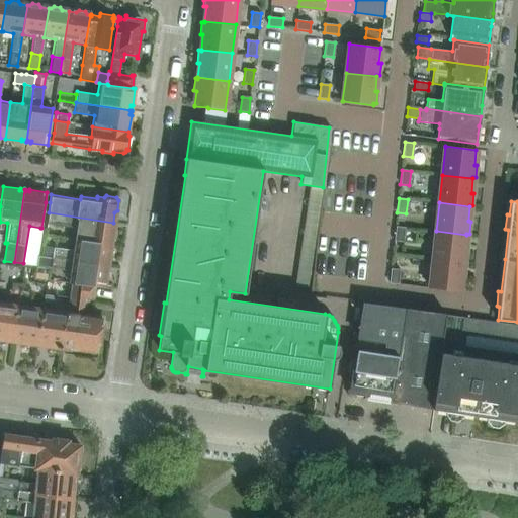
[(74,239),(111,244),(114,228),(112,228),(113,223),(49,212),(47,224),(76,228),(74,239)]
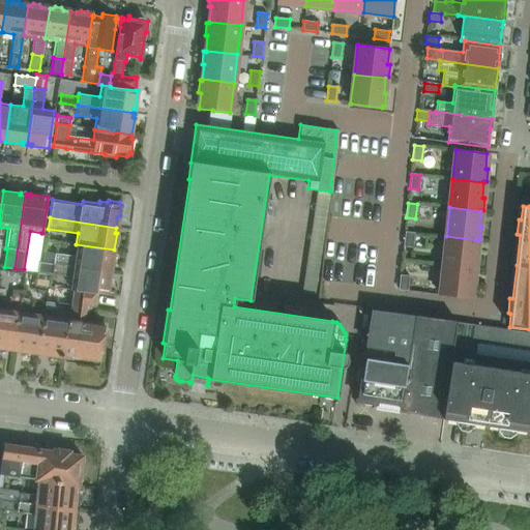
[(405,232),(403,246),(412,247),(414,233),(405,232)]
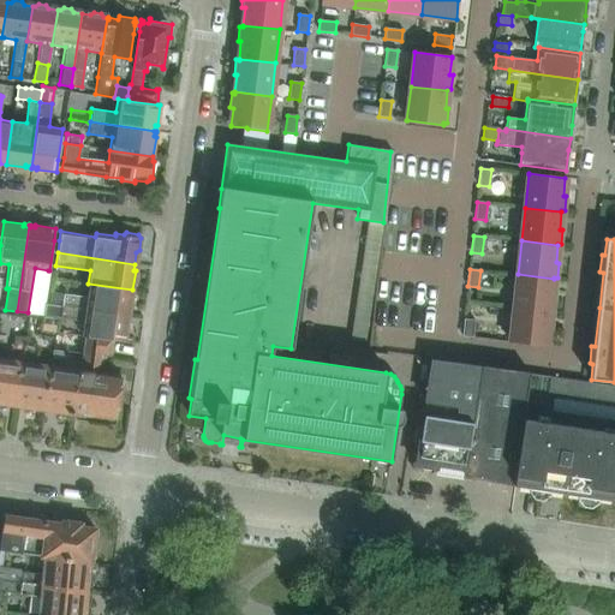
[(518,274),(513,308),(550,312),(550,310),(554,311),(555,297),(551,296),(554,279),(518,274)]
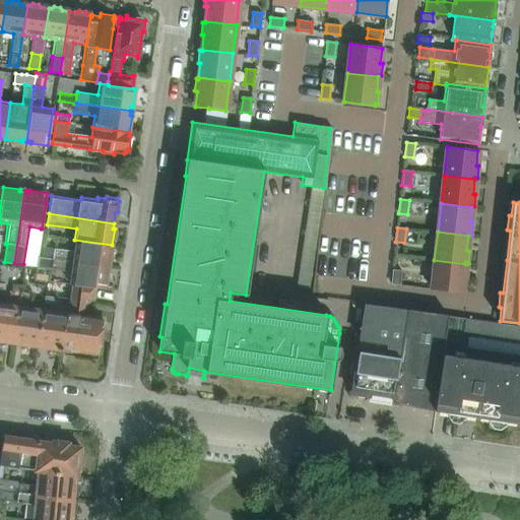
[(54,248),(52,258),(109,267),(109,266),(107,266),(108,262),(110,262),(112,245),(74,240),(73,250),(54,248)]
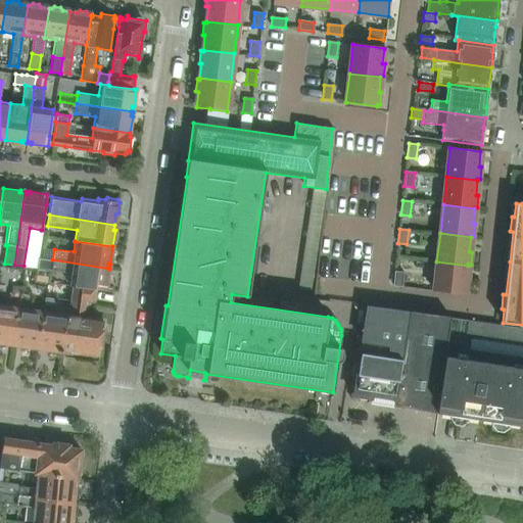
[(43,247),(42,258),(52,259),(54,249),(43,247)]
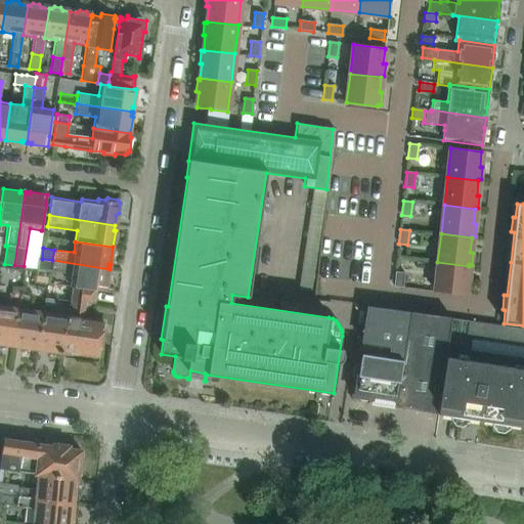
[(38,258),(36,268),(70,273),(68,287),(70,287),(96,290),(106,292),(110,274),(107,273),(107,269),(110,269),(52,260),(42,259),(38,258)]
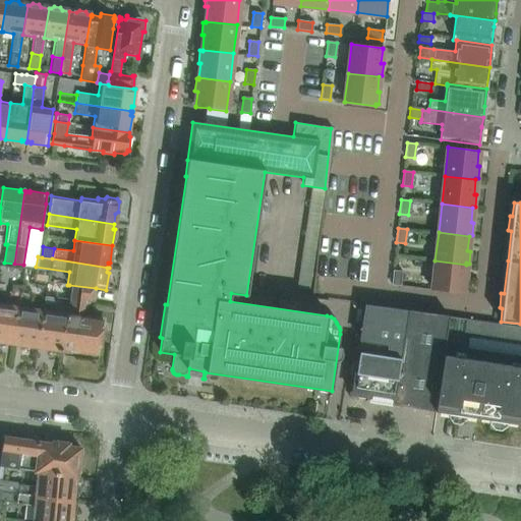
[(431,289),(431,290),(463,293),(463,291),(466,291),(467,279),(464,279),(466,265),(435,261),(431,289)]
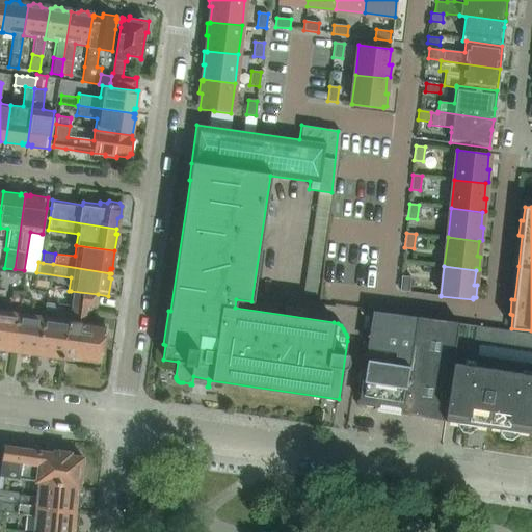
[(408,292),(410,277),(401,276),(399,291),(408,292)]
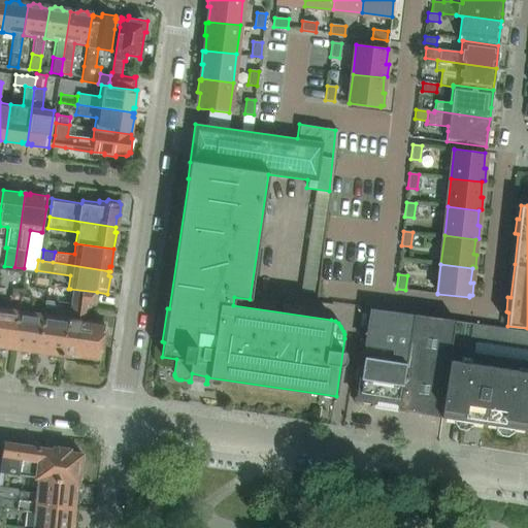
[(0,306),(0,347),(6,348),(7,345),(11,347),(11,349),(13,349),(21,297),(20,297),(21,291),(11,289),(10,295),(9,295),(7,307),(0,306)]
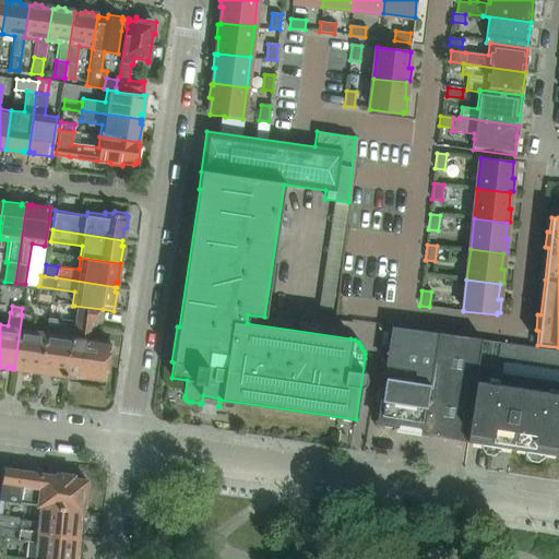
[(73,335),(68,372),(76,373),(76,376),(106,380),(111,344),(87,340),(90,321),(98,322),(102,322),(102,321),(103,309),(74,306),(72,318),(74,318),(72,335),(73,335)]
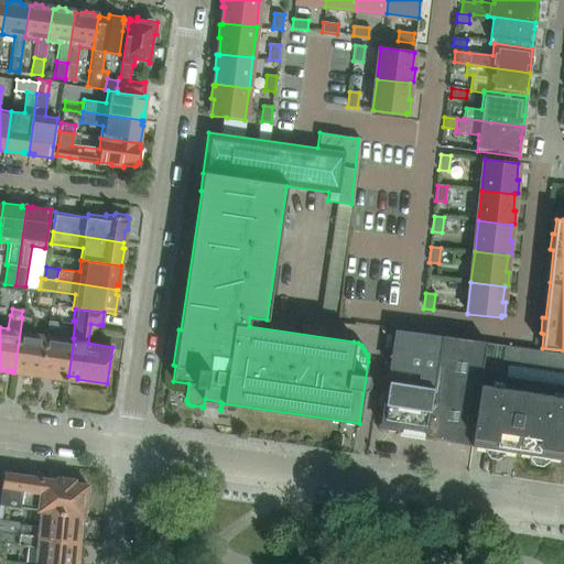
[(22,317),(14,372),(17,372),(17,370),(21,371),(21,373),(41,376),(46,334),(45,334),(31,332),(33,318),(22,317)]
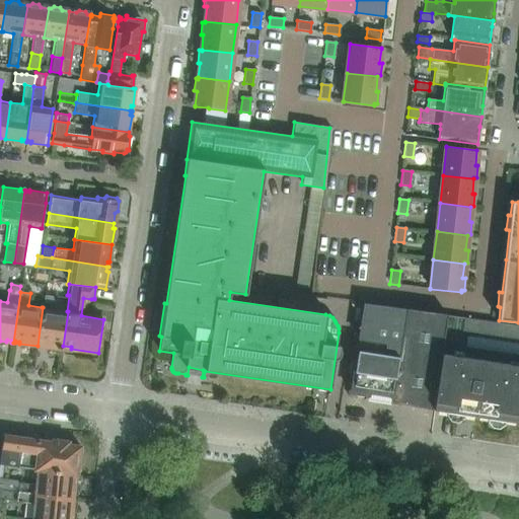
[(43,307),(38,346),(40,347),(40,345),(44,345),(44,347),(62,350),(63,346),(68,311),(67,311),(66,311),(53,309),(55,296),(44,295),(42,307),(43,307)]
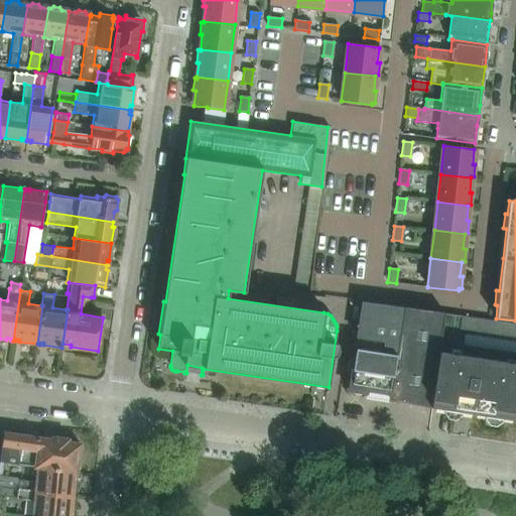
[(361,302),(350,380),(349,390),(366,393),(366,390),(371,391),(390,394),(389,399),(390,399),(401,401),(418,404),(418,403),(428,405),(428,407),(429,407),(443,312),(361,302)]
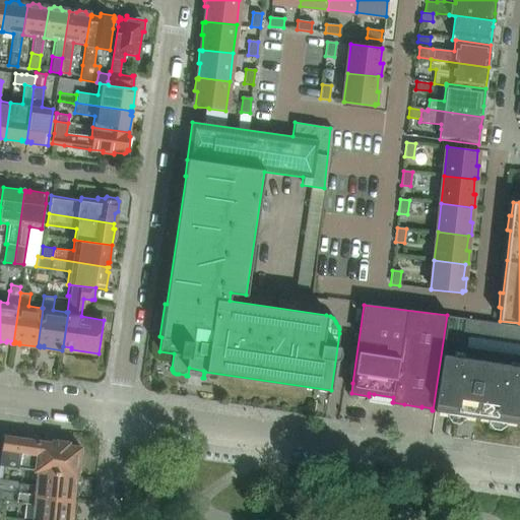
[(447,315),(433,410),(519,424),(519,325),(492,322),(490,322),(447,315)]
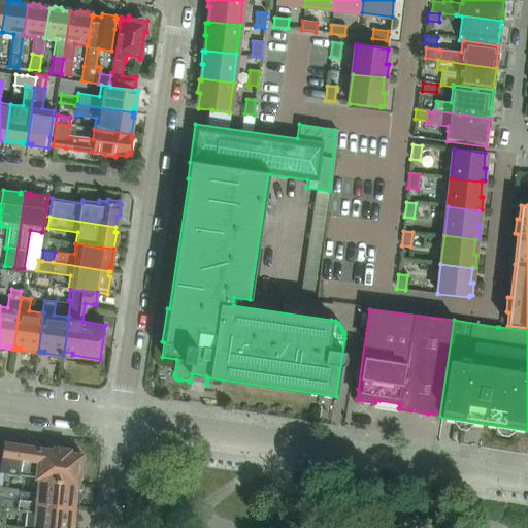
[(2,454),(0,464),(0,471),(3,472),(33,476),(78,484),(79,484),(84,453),(71,451),(53,448),(52,451),(37,449),(37,446),(6,441),(5,441),(5,443),(3,443),(2,454)]
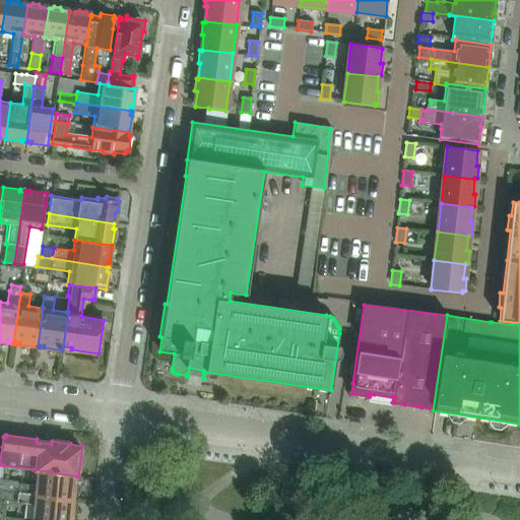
[(0,490),(18,493),(75,501),(75,500),(72,499),(72,494),(74,494),(74,493),(76,493),(77,476),(33,469),(33,472),(35,472),(34,484),(19,482),(19,481),(0,478),(0,490)]
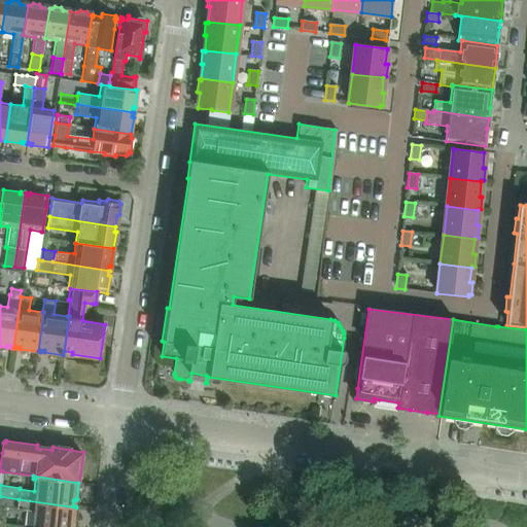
[(0,496),(0,507),(4,508),(4,507),(16,510),(19,499),(0,496)]
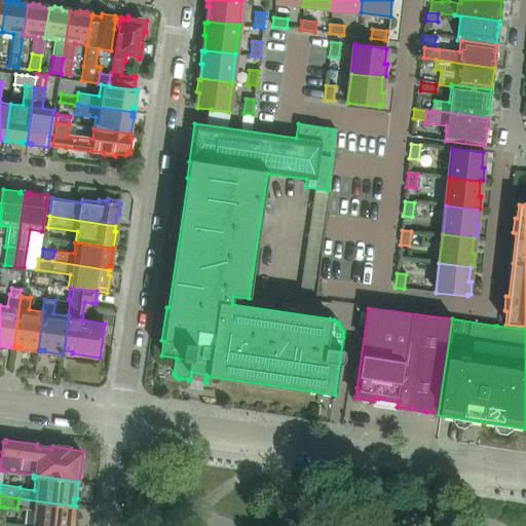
[(76,506),(19,498),(16,509),(28,510),(28,511),(33,512),(31,525),(74,525),(76,515),(74,515),(74,514),(72,514),(73,509),(76,509),(76,506)]
